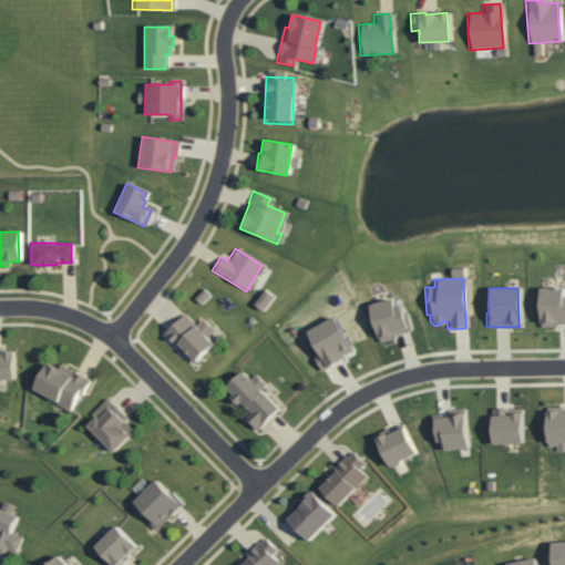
[(537,288),(537,328),(555,328),(555,325),(564,325),(564,298),(561,298),(561,288),(537,288)]
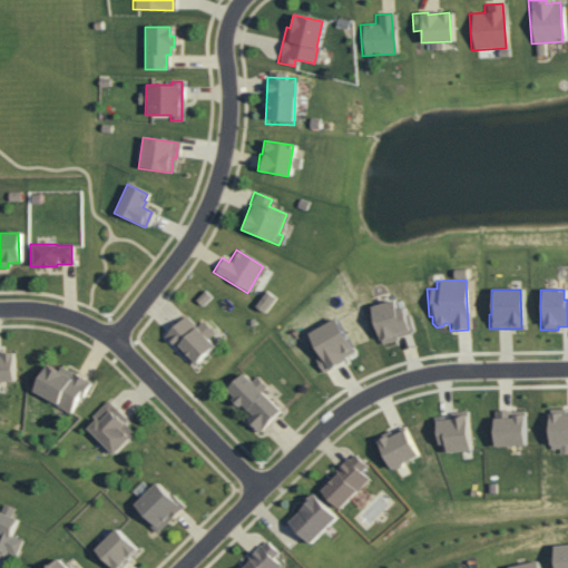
[(369,306),(379,345),(395,341),(394,338),(411,333),(405,315),(402,316),(400,309),(393,310),(391,301),(369,306)]
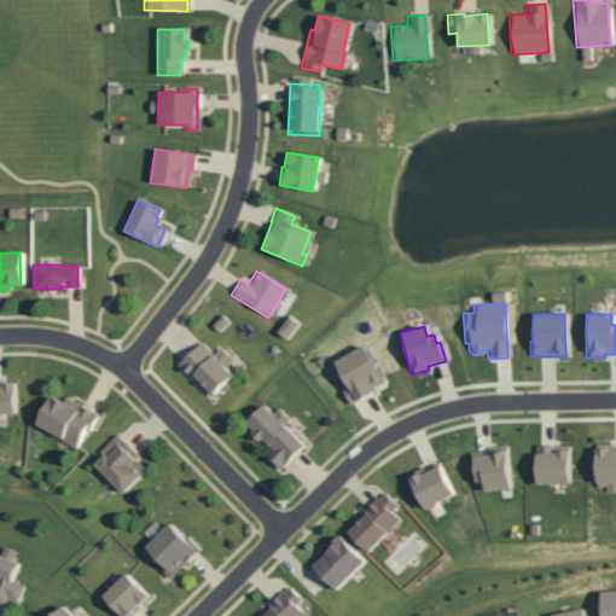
[(218,349),(211,355),(199,343),(176,367),(210,399),(232,376),(225,370),(232,362),(218,349)]
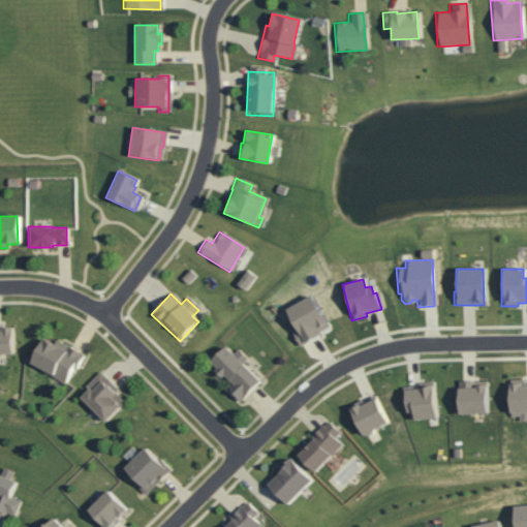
[(284,309),(309,295),(327,326),(315,333),(317,335),(310,339),(298,346),(289,332),(296,329),(284,309)]
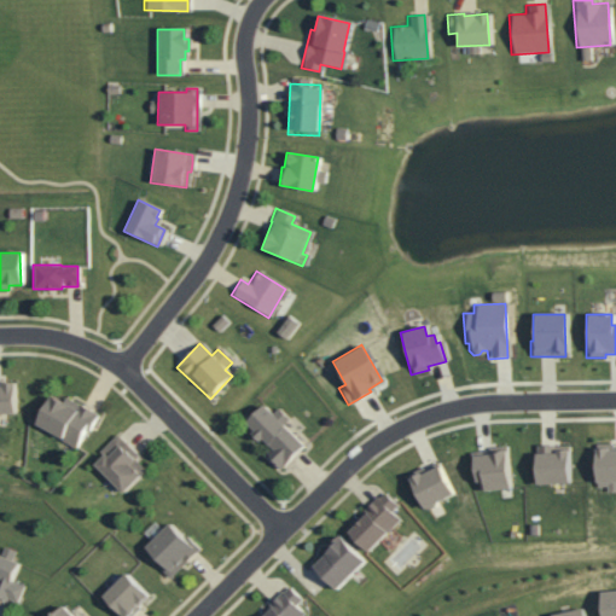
[(0,414),(15,414),(13,383),(0,382),(0,414)]
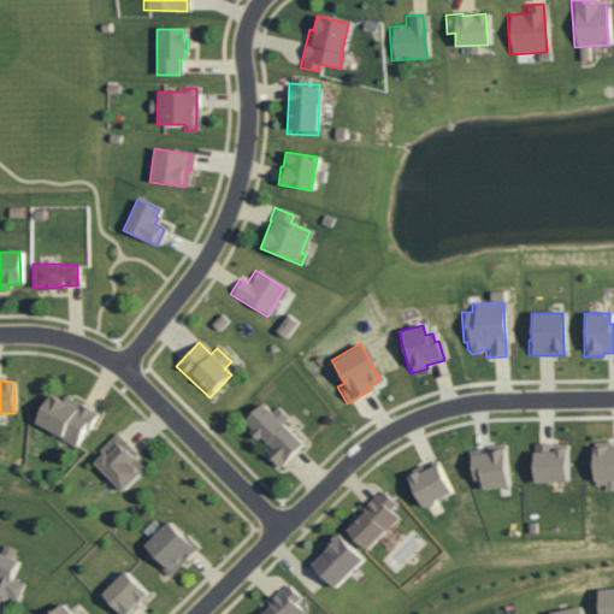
[(48,395),(33,423),(59,437),(58,438),(72,447),(82,429),(86,431),(95,412),(62,394),(58,400),(48,395)]
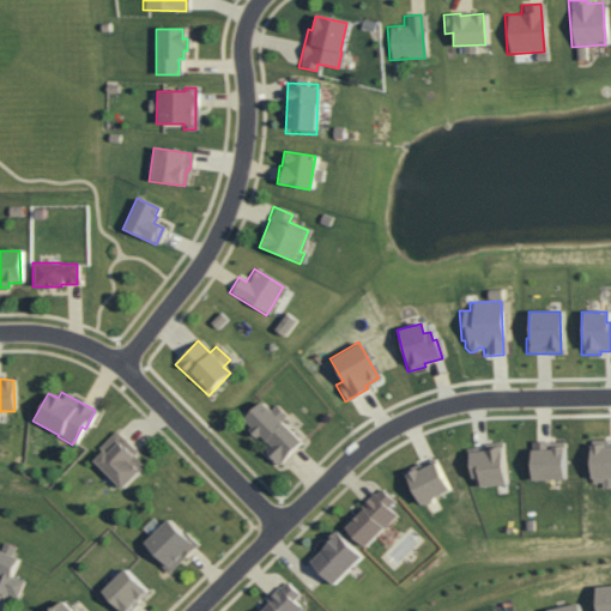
[(259,401),(267,410),(273,405),(284,416),(278,422),(300,442),(276,466),(260,451),(266,445),(258,435),(254,439),(247,430),(249,428),(241,419),(259,401)]
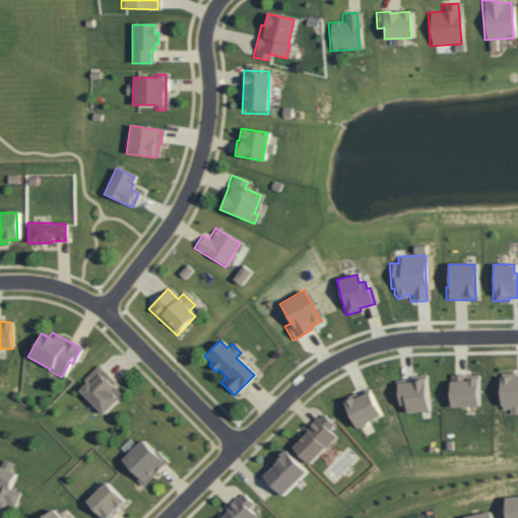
[(116,385),(98,368),(76,391),(104,415),(118,400),(109,392),(116,385)]
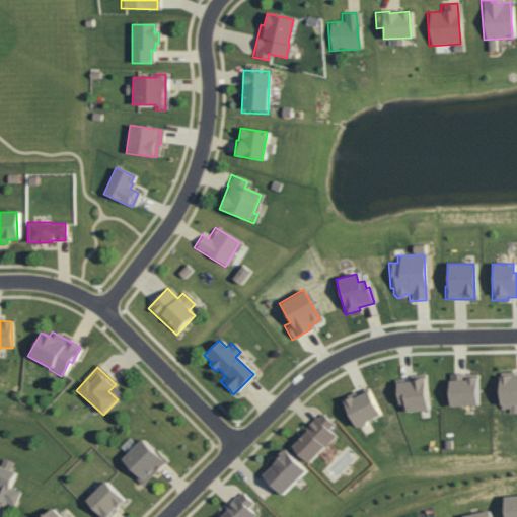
[(475,408),(476,376),(449,376),(448,408),(475,408)]
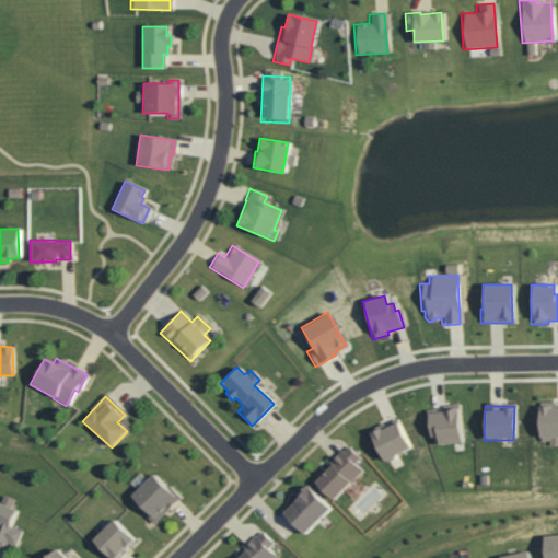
[(557,407),(538,408),(538,445),(557,444),(557,407)]
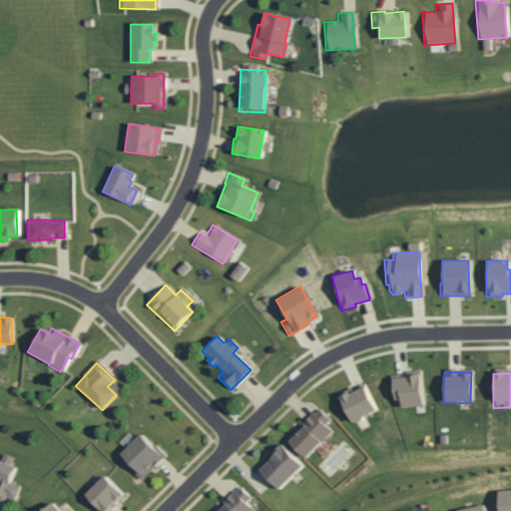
[(400,408),(421,407),(420,376),(391,378),(392,401),(400,401),(400,408)]
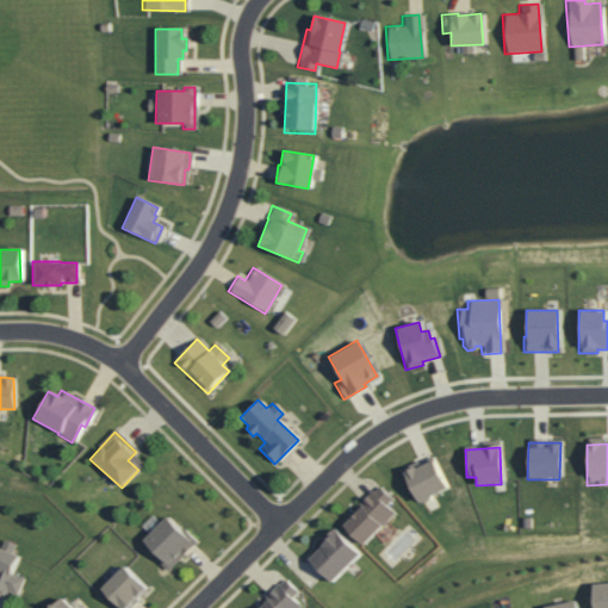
[(403,471),(415,503),(445,492),(433,460),(403,471)]
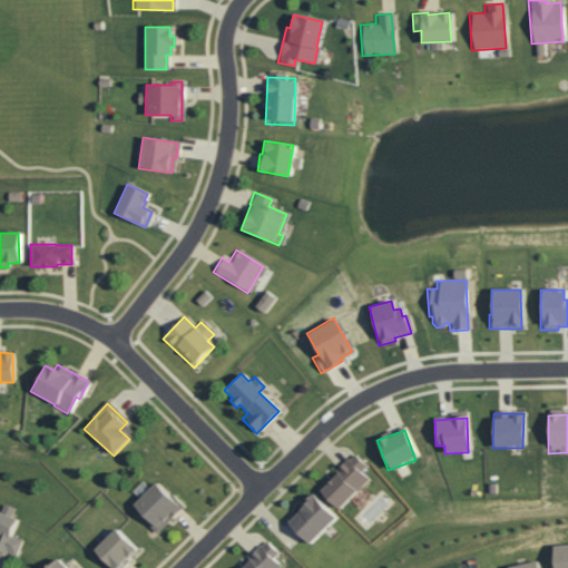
[(338,510),(368,481),(361,475),(365,469),(353,456),(317,490),(338,510)]
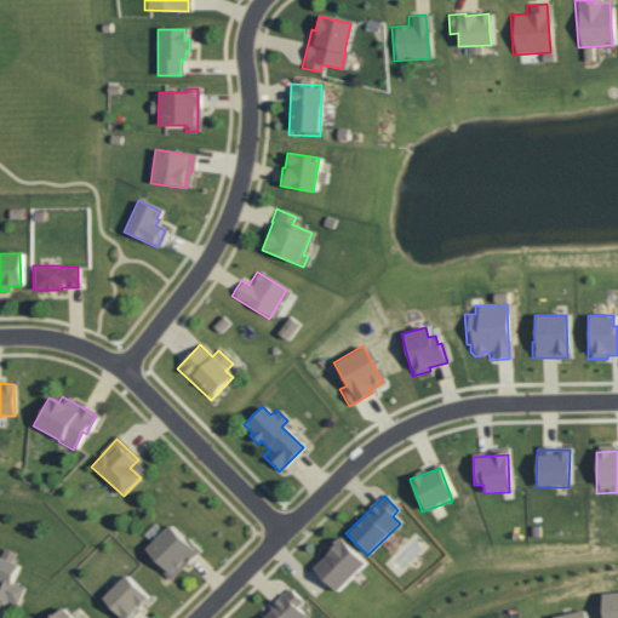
[(167,525),(143,549),(162,568),(159,572),(167,581),(198,550),(184,538),(182,541),(167,525)]
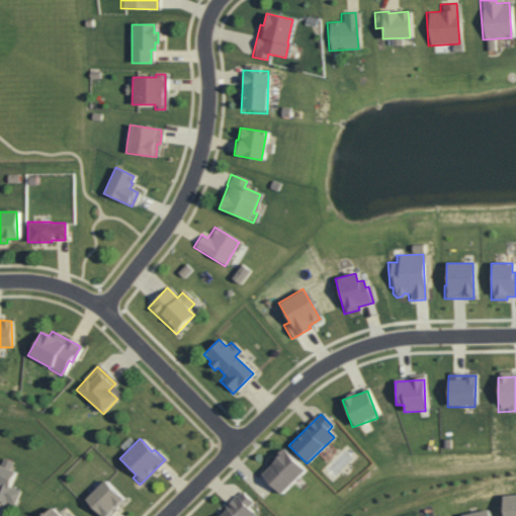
[(279,495),(304,473),(284,451),(259,474),(279,495)]
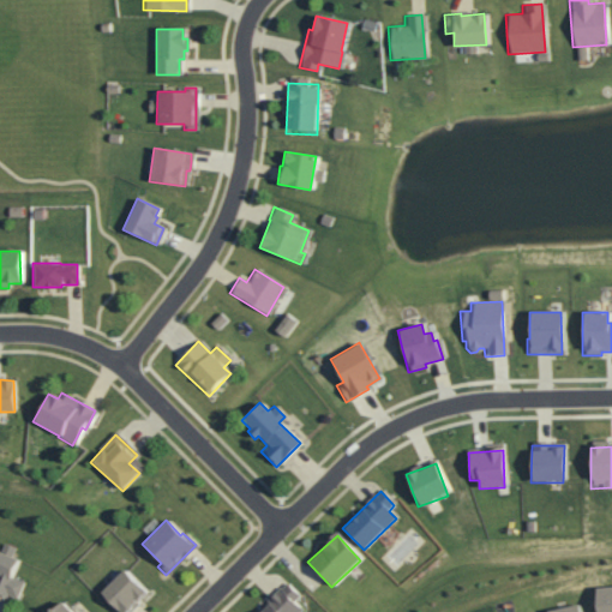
[(0,553),(17,561),(10,577),(22,582),(15,600),(0,594),(0,553)]
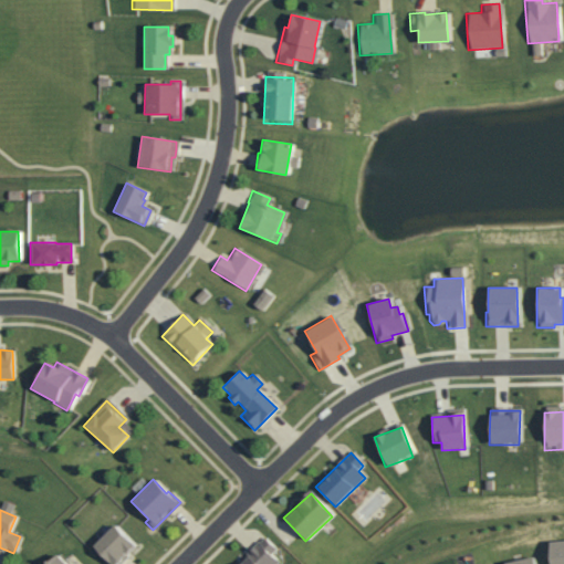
[(116,563),(134,547),(114,526),(92,546),(108,563),(116,563)]
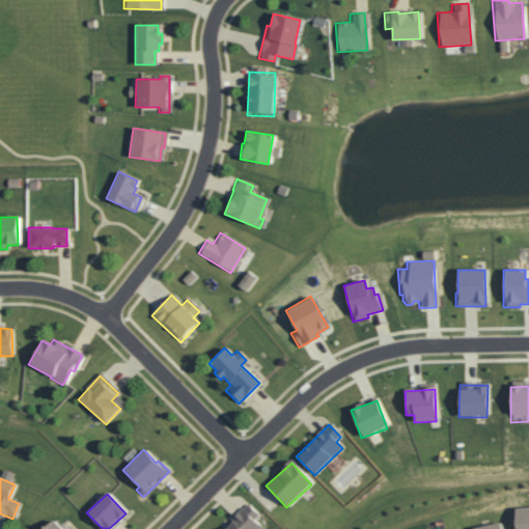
[(528,528),(528,507),(514,508),(516,528),(528,528)]
